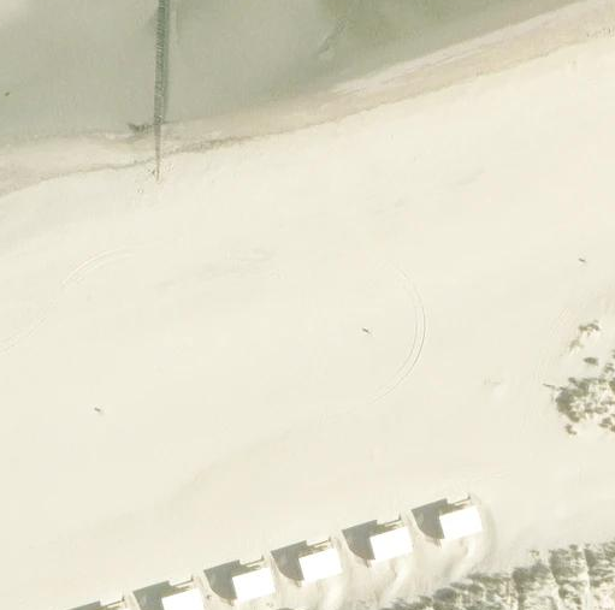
[(475,504),(438,515),(444,537),(482,526),(475,504)]
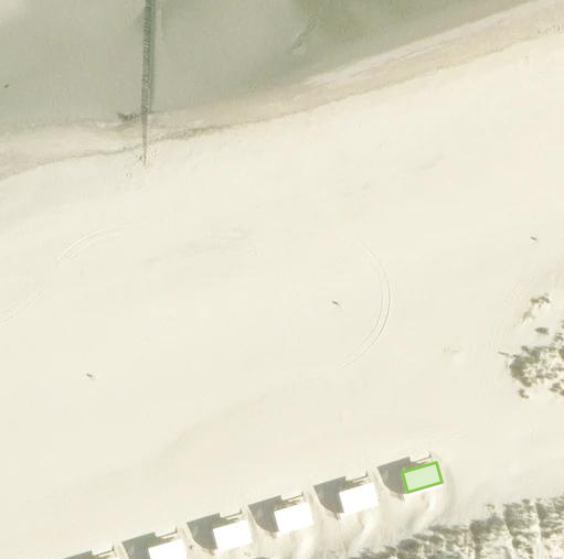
[(373,481),(340,491),(346,511),(379,501),(373,481)]
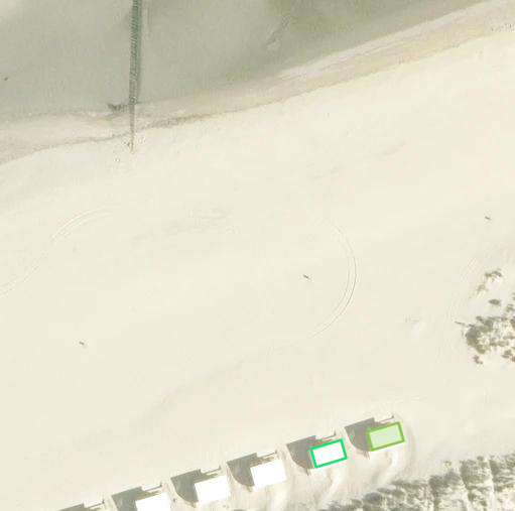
[(281,458),(250,467),(256,484),(286,475),(281,458)]
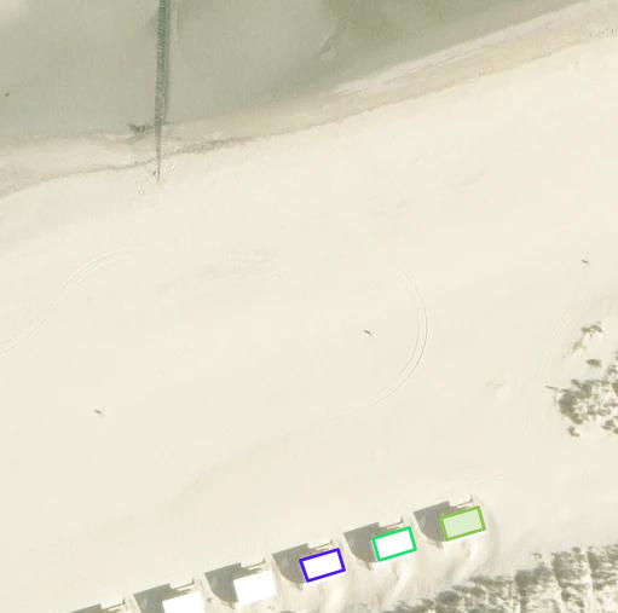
[(267,570),(230,580),(236,601),(273,590),(267,570)]
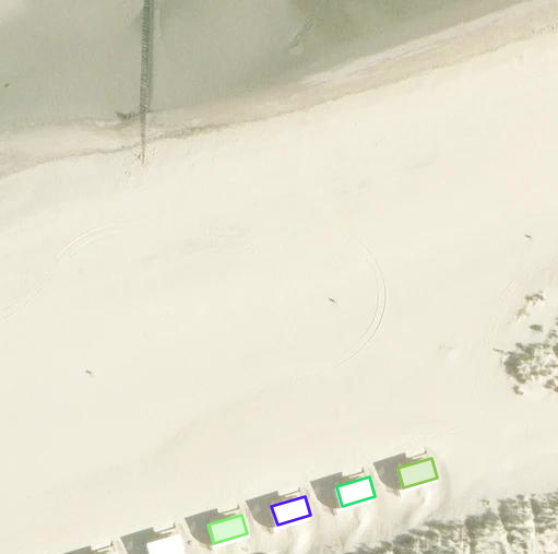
[(180,534),(146,544),(149,553),(181,553),(186,553),(180,534)]
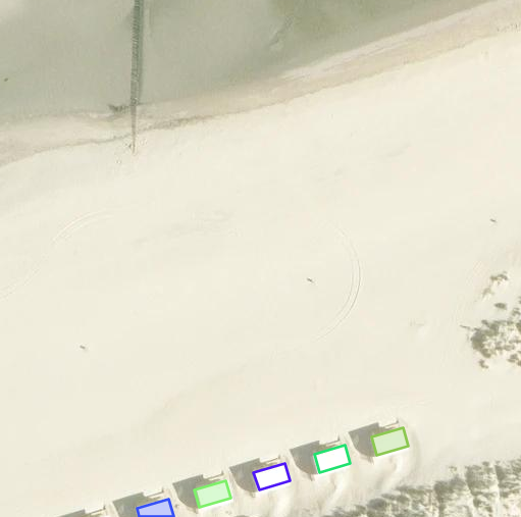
All buildings are outlined.
